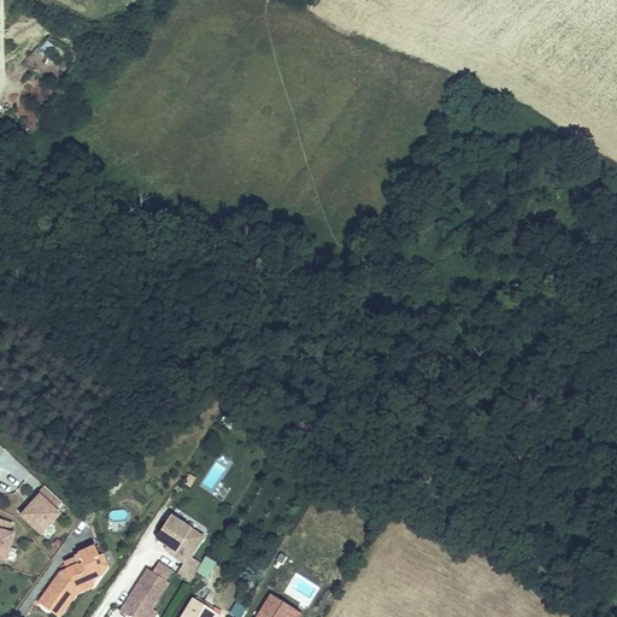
[(46,57),(54,46),(46,40),(37,51),(46,57)]
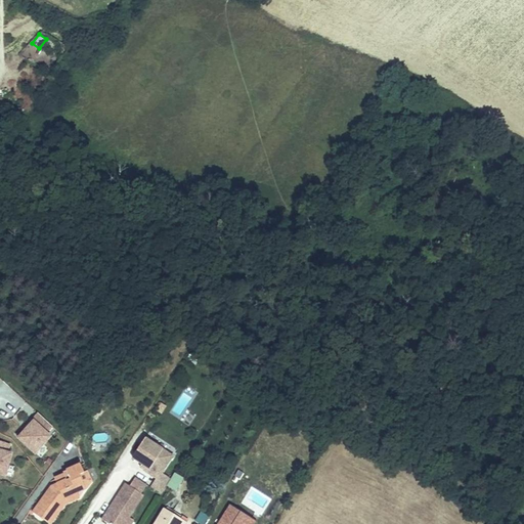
[(52,428),(38,413),(15,438),(34,456),(51,438),(46,434),(52,428)]
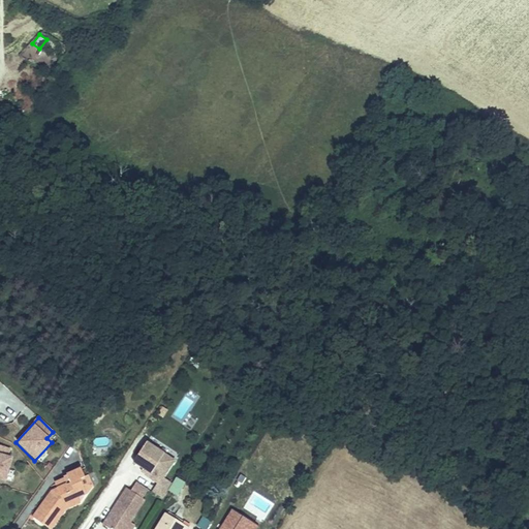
[(180,454),(151,436),(133,464),(143,469),(139,473),(156,484),(151,492),(163,500),(173,485),(163,478),(180,454)]
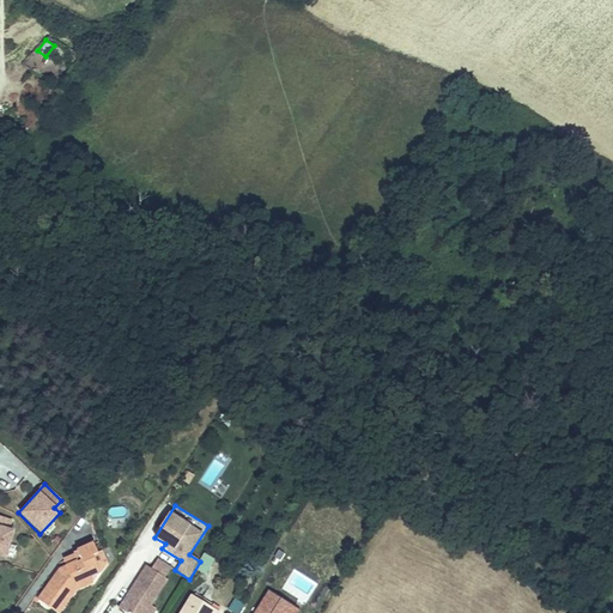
[(13,521),(0,516),(0,557),(6,559),(14,533),(11,532),(13,521)]
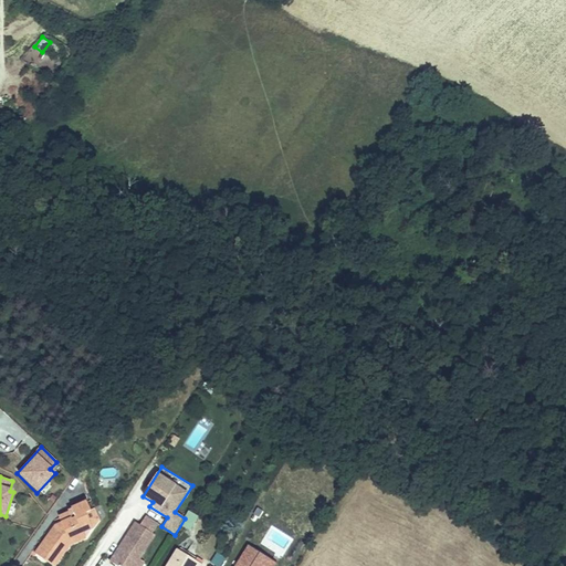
[(56,525),(37,553),(52,564),(62,549),(65,553),(72,544),(86,537),(84,532),(94,527),(87,513),(92,511),(87,501),(69,510),(70,512),(73,517),(63,523),(56,525)]
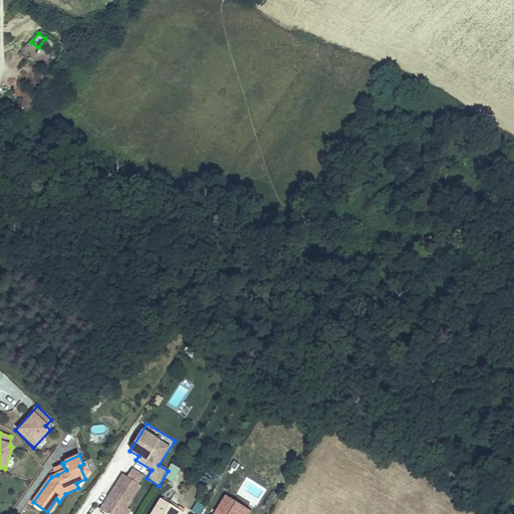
[(90,472),(86,463),(83,464),(79,466),(85,479),(90,472)]
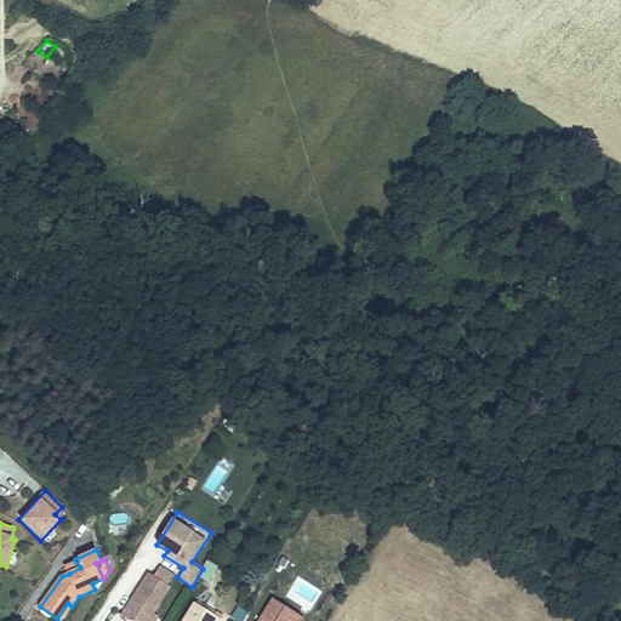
[(66,567),(69,574),(80,568),(77,562),(66,567)]
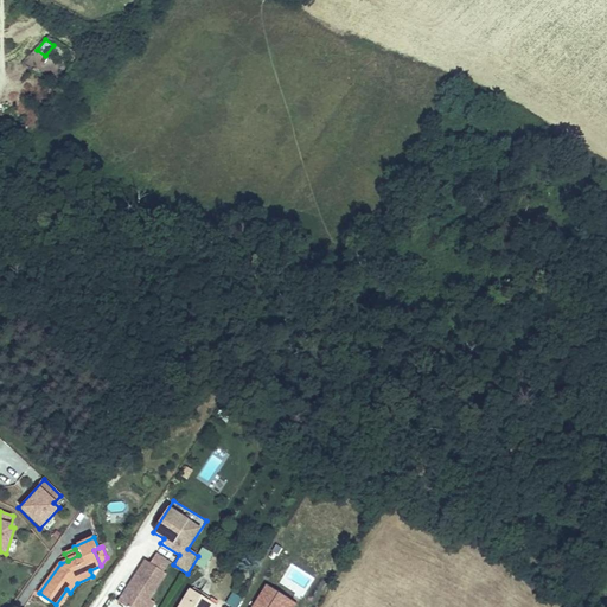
[(171,562),(157,554),(149,566),(142,561),(115,602),(122,606),(154,606),(157,604),(151,600),(167,575),(164,573),(171,562)]
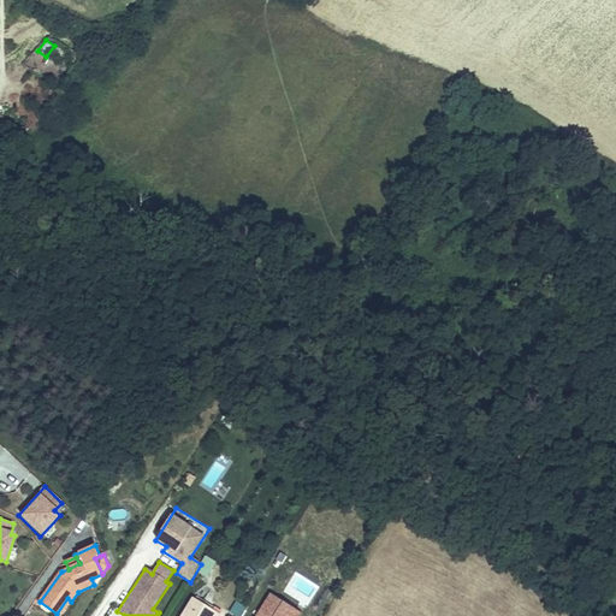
[(67,598),(57,614),(59,615),(60,615),(71,602),(67,598)]
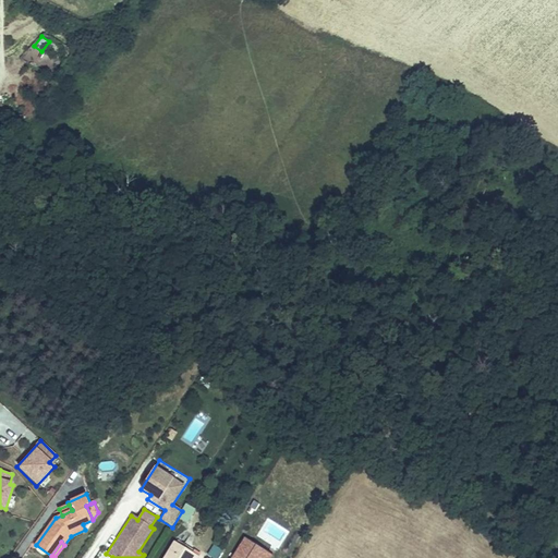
[(196,557),(198,556),(176,543),(166,557),(196,557)]
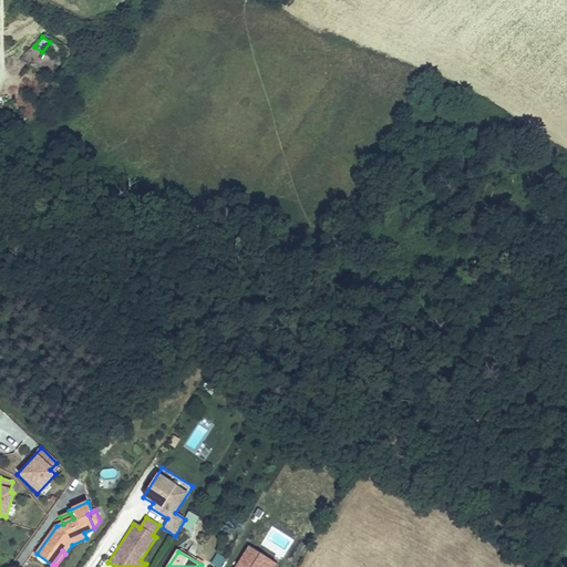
[(218,554),(212,565),(215,566),(222,566),(227,560),(218,554)]
